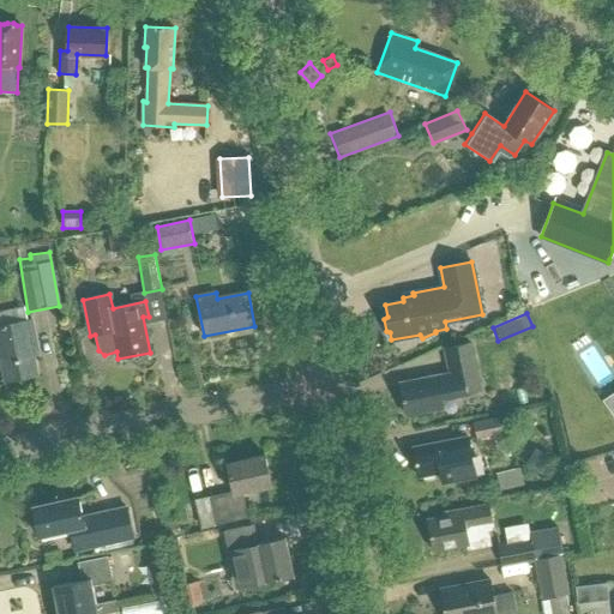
[(40,351),(35,321),(0,326),(0,353),(5,383),(38,377),(34,353),(40,351)]
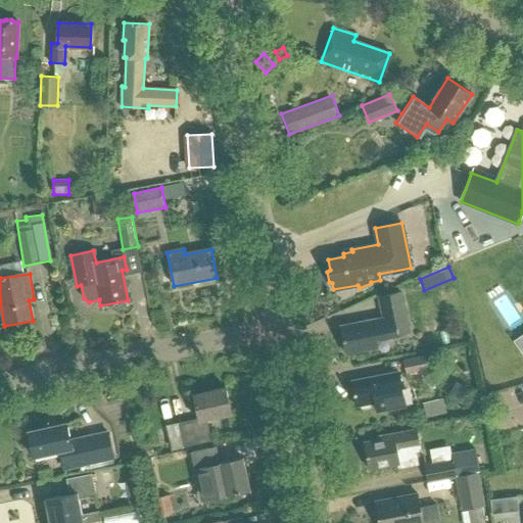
[(340,326),(346,354),(376,348),(374,339),(409,333),(400,292),(379,296),(384,322),(371,325),(371,321),(340,326)]
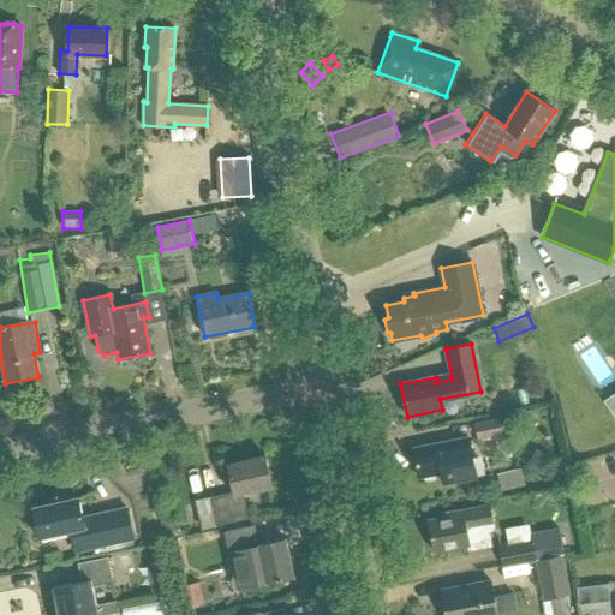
[(501,417),(475,422),(478,439),(503,434),(501,417)]
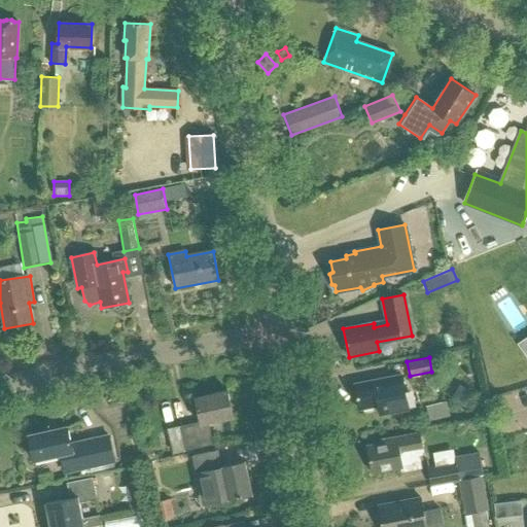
[(354,384),(359,410),(378,407),(380,415),(408,410),(402,378),(385,381),(385,379),(354,384)]
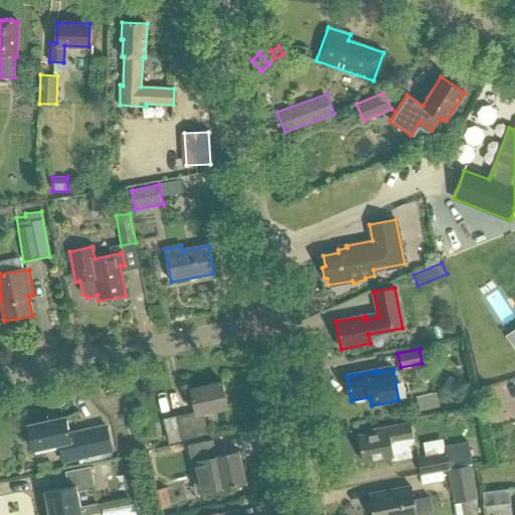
[(495,383),(503,402),(511,399),(503,380),(495,383)]
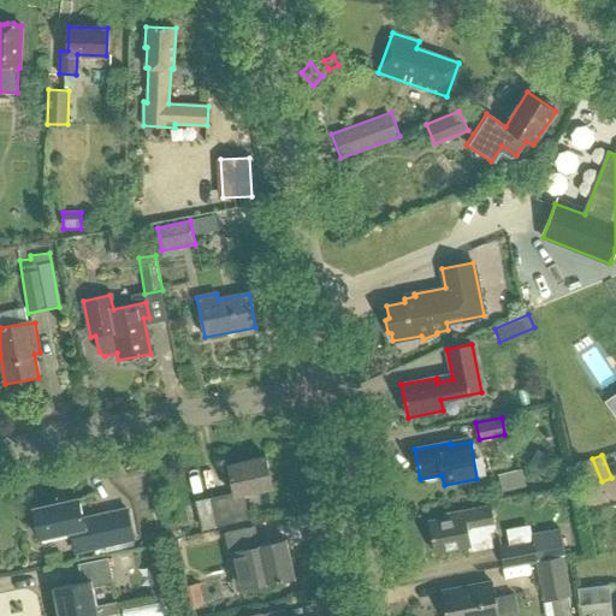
[(272,487),(265,457),(227,466),(234,493),(209,498),(215,527),(248,520),(243,495),(272,487)]
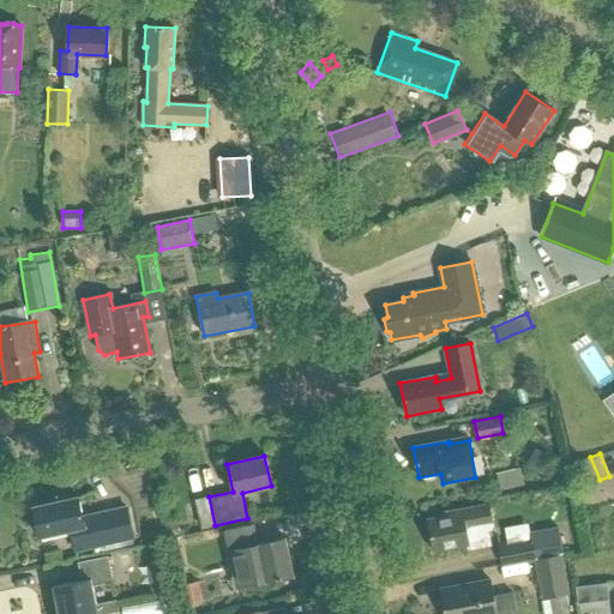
[(494,473),(498,491),(518,486),(513,468),(494,473)]
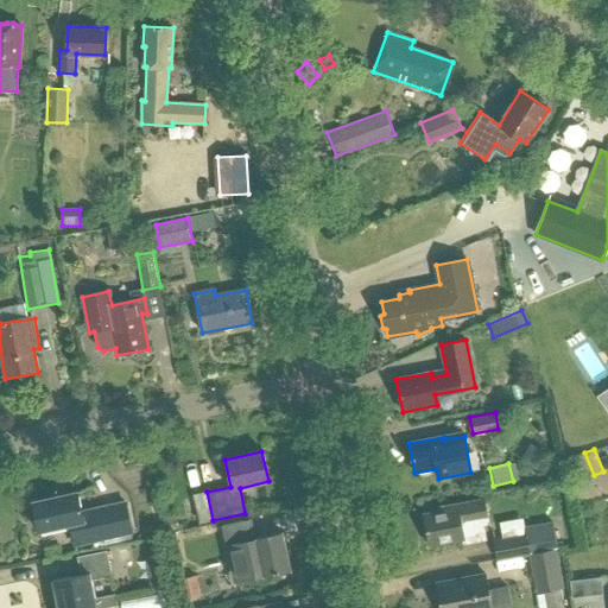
[(77,492),(33,501),(39,531),(71,524),(76,544),(133,531),(126,502),(83,513),(77,492)]
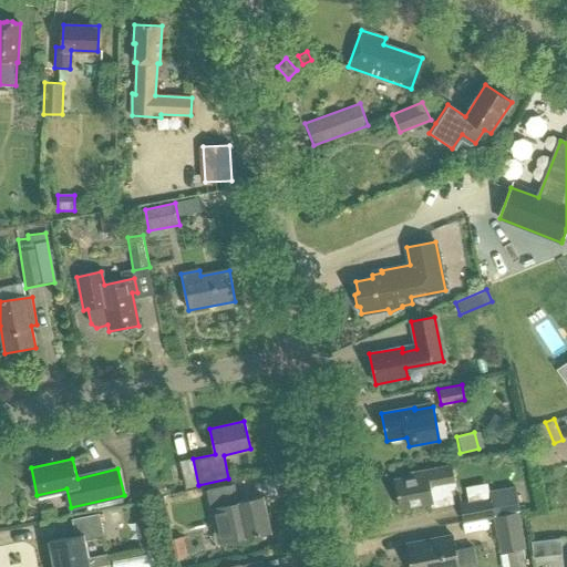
[(393,480),(399,507),(431,501),(432,505),(452,502),(449,487),(454,486),(450,465),(408,474),(409,476),(393,480)]
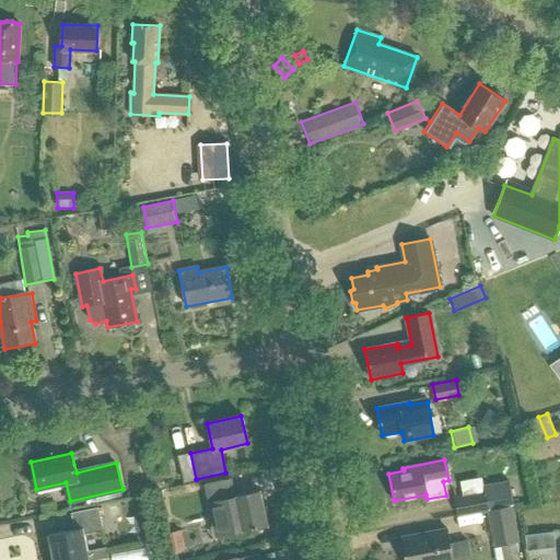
[(214,518),(218,535),(241,531),(267,525),(259,491),(234,497),(231,479),(205,485),(211,520),(214,518)]
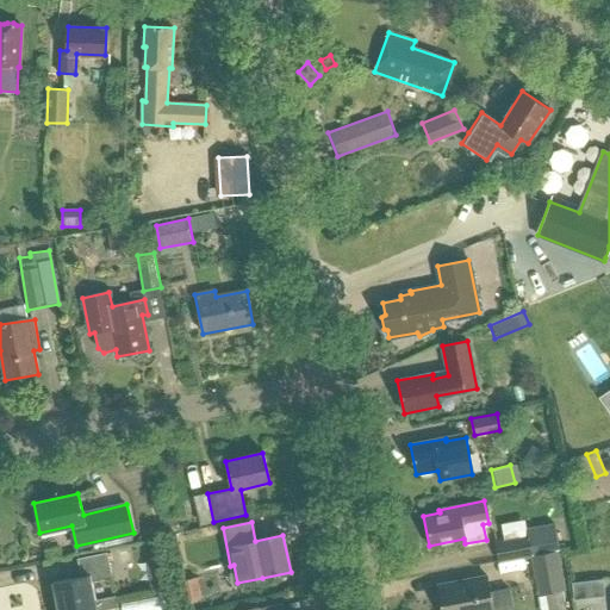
[(558,551),(554,524),(527,529),(528,536),(496,542),(499,561),(530,555),(558,551)]
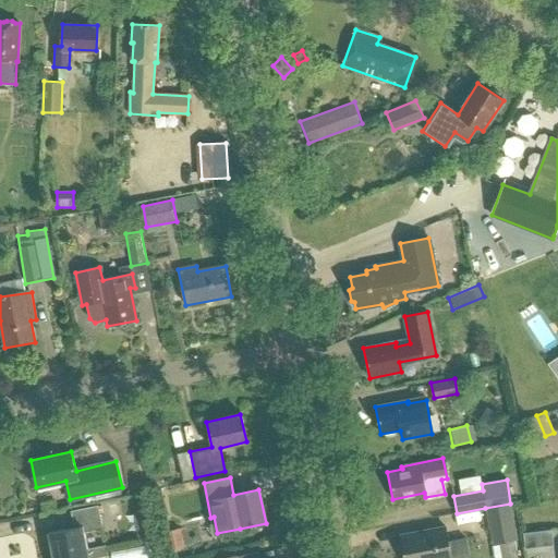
[(61,488),(49,490),(51,506),(64,505),(61,488)]
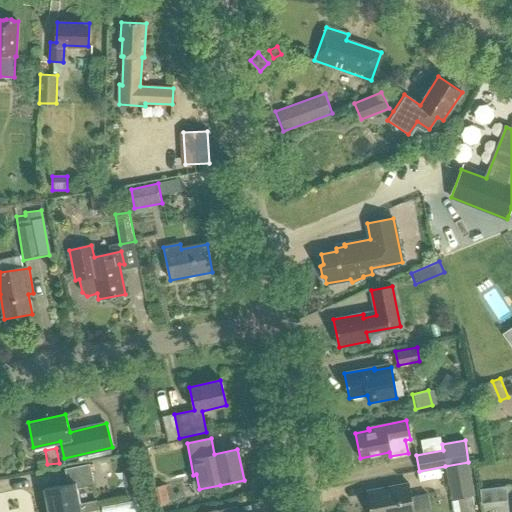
[(154,455),(142,457),(145,475),(157,473),(154,455)]
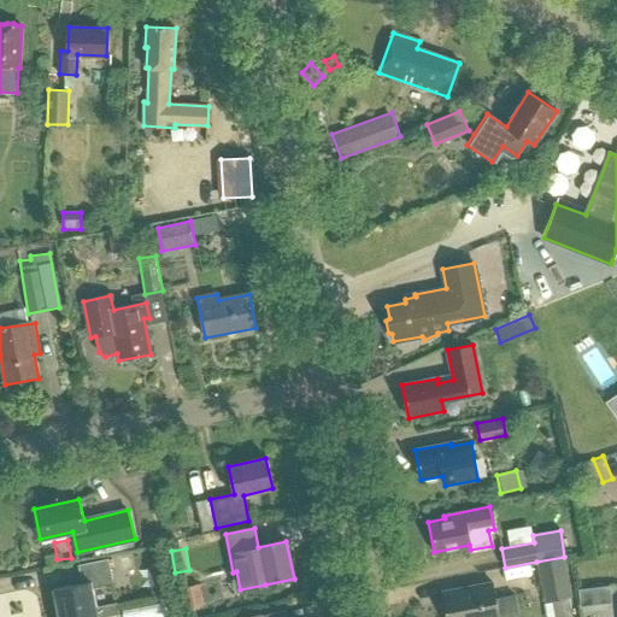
[(564,557),(536,562),(545,601),(573,595),(564,557)]
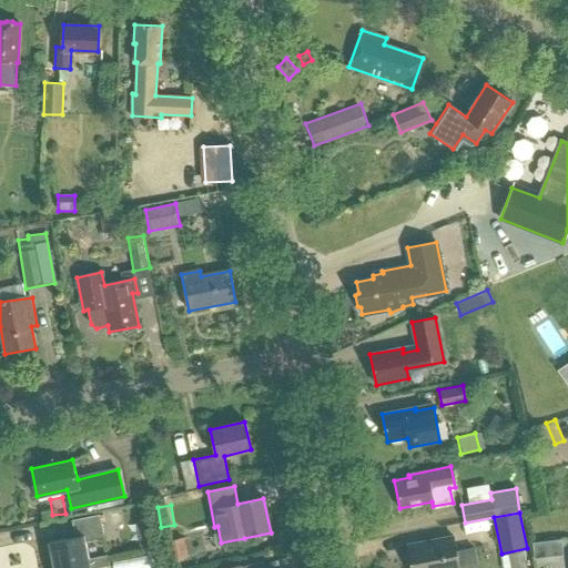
[(50,543),(54,567),(68,567),(108,560),(108,556),(88,559),(84,543),(104,539),(99,515),(72,520),(75,538),(50,543)]
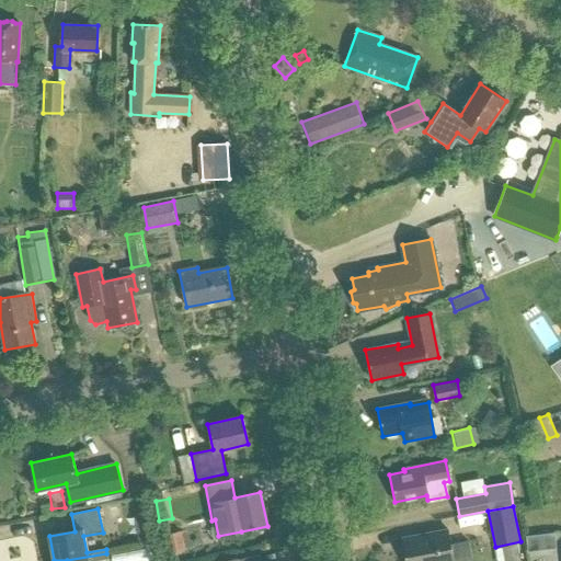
[(447,528),(402,538),(407,560),(453,560),(471,558),(468,540),(450,544),(447,528)]
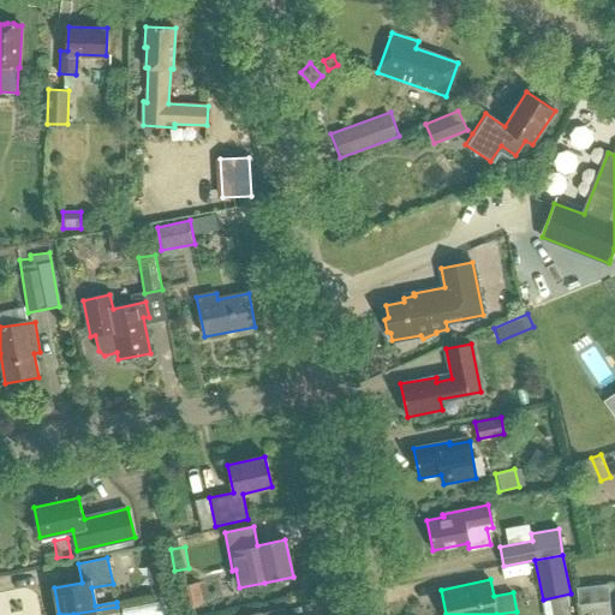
[(614,579),(586,581),(587,598),(614,596),(614,579)]
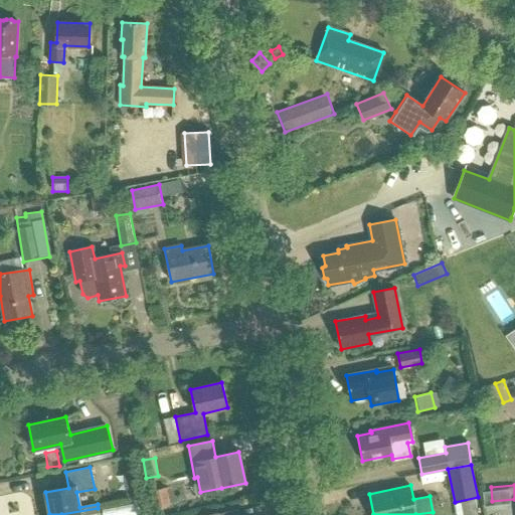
[(169,503),(166,487),(152,490),(156,506),(169,503)]
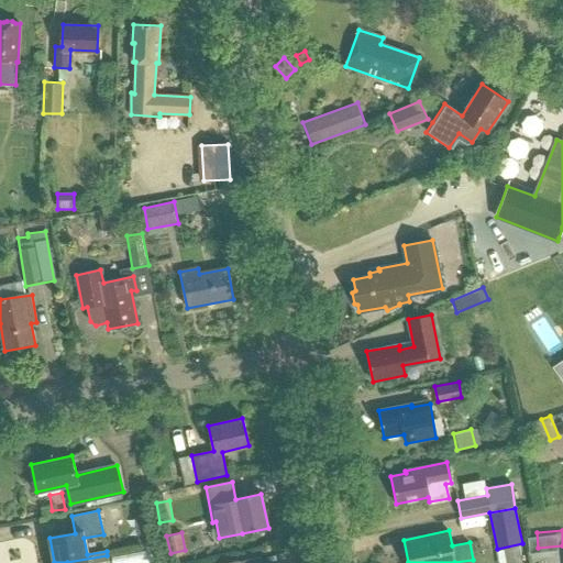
[(143,562),(155,561),(153,549),(111,558),(112,562),(143,562)]
